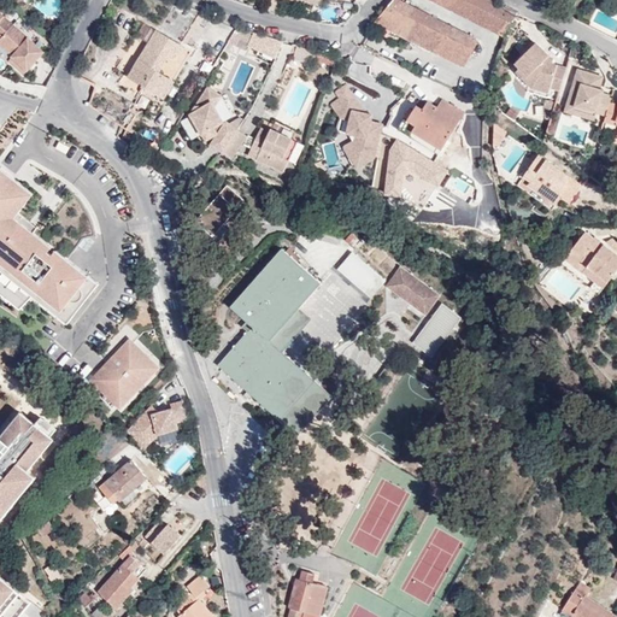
[(479,41),(397,0),(393,0),(376,22),(465,66),(479,41)]
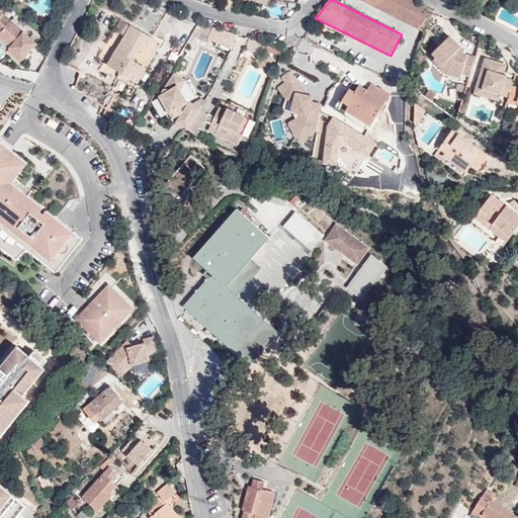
[(363,0),(425,30),(434,12),(411,0),(363,0)]
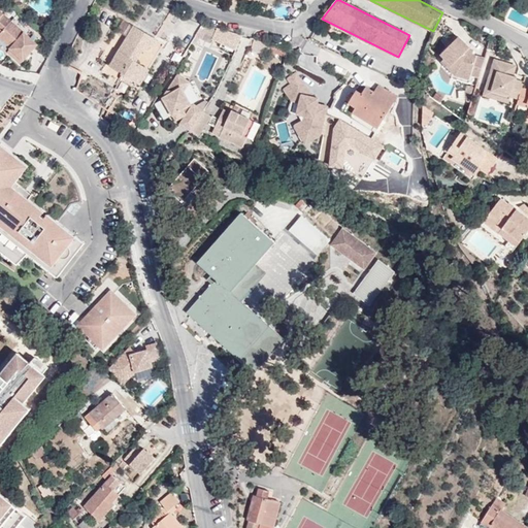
[(22,65),(39,45),(0,10),(0,39),(9,48),(6,52),(22,65)]
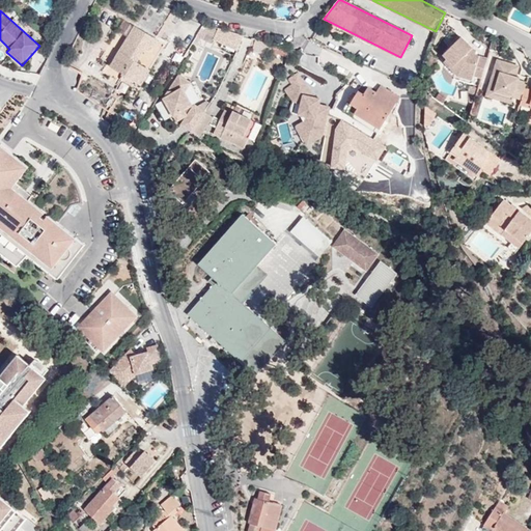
[(142,85),(166,45),(126,21),(118,31),(130,37),(112,67),(142,85)]
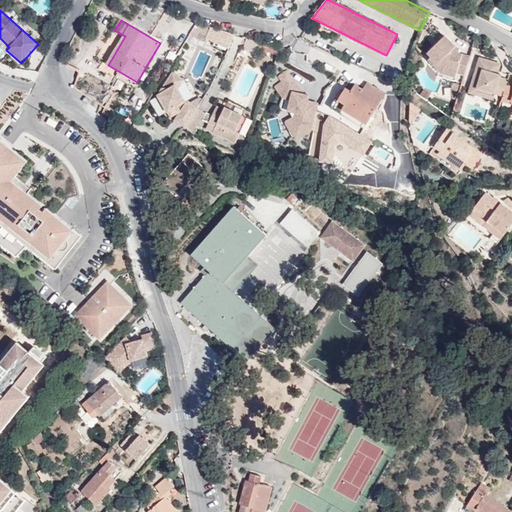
[(209,36),(230,43),(232,36),(212,29),(209,36)]
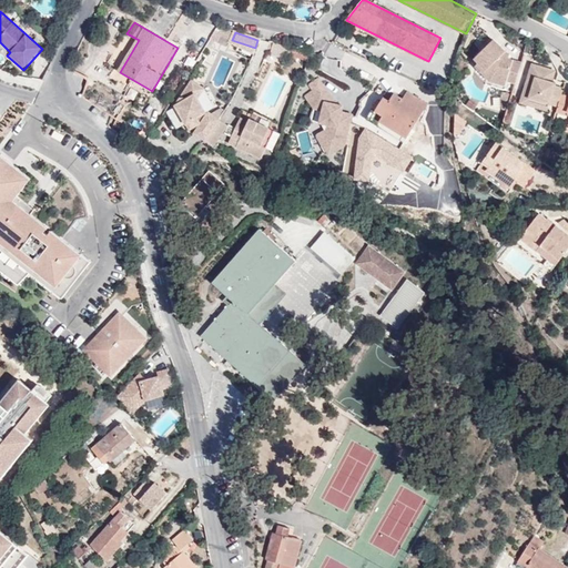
[(494,75),(508,80),(517,82),(523,62),(509,58),(504,57),(503,54),(506,50),(494,39),(476,58),(479,62),(494,75)]
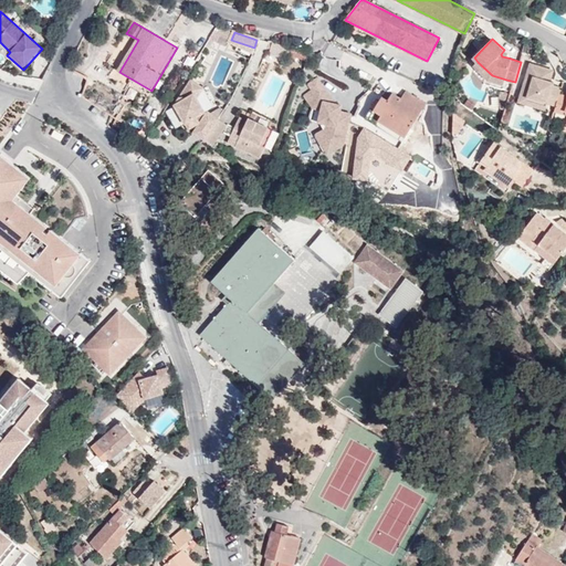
[(307,60),(311,53),(291,48),(290,53),(307,60)]
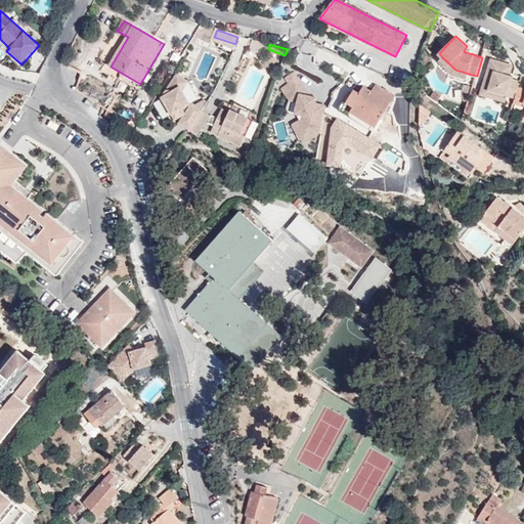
[(326,68),(299,53),(293,64),(321,78),(326,68)]
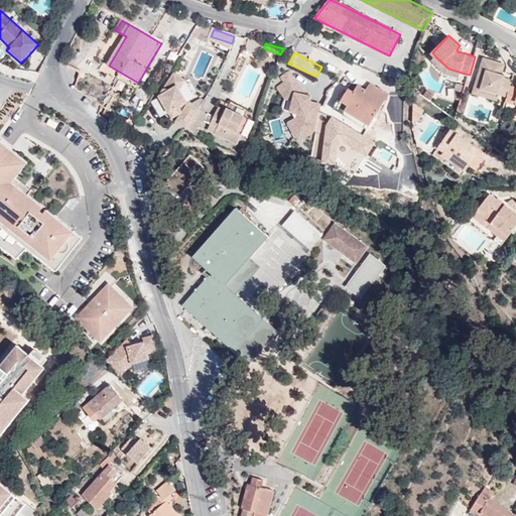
[(461,77),(462,73),(448,69),(435,56),(432,59),(446,73),(461,77)]
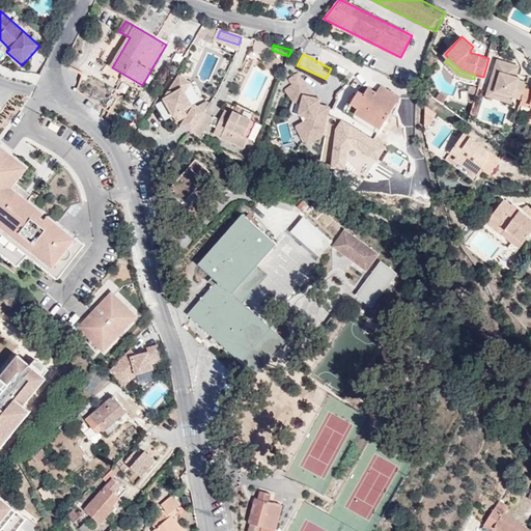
[(514,96),(520,81),(521,79),(516,78),(520,66),(498,61),(490,89),(514,96)]
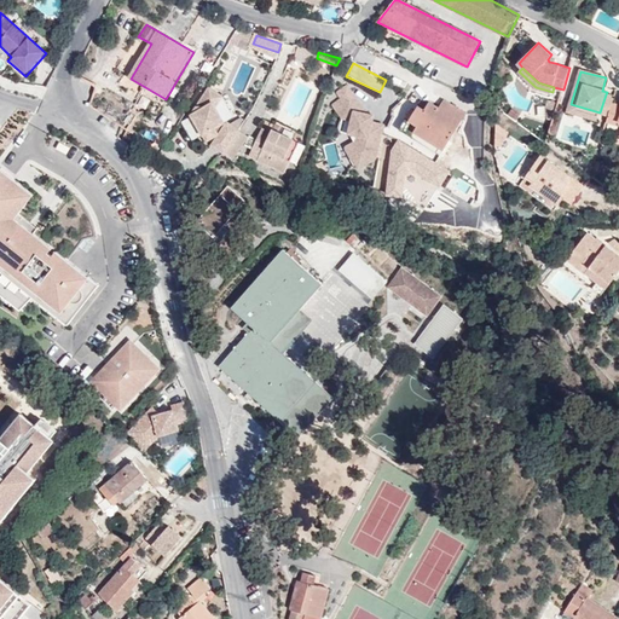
[(354,142),(343,148),(357,171),(389,154),(354,86),(329,99),(341,122),(345,121),(354,142)]
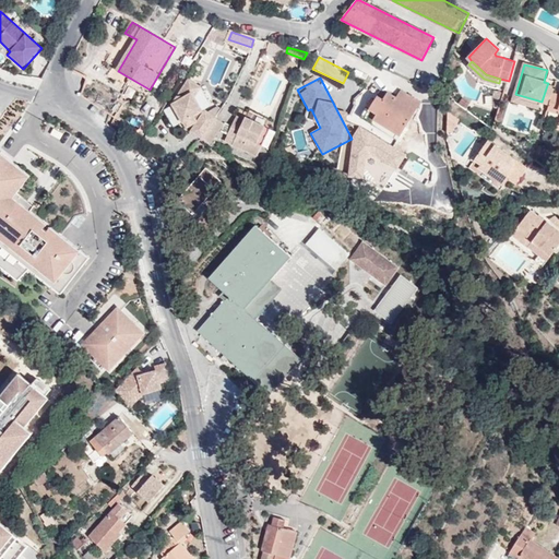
[(201,86),(190,79),(174,103),(187,126),(197,120),(198,121),(192,130),(203,138),(207,131),(216,117),(205,109),(203,111),(202,110),(203,108),(195,95),(201,86)]
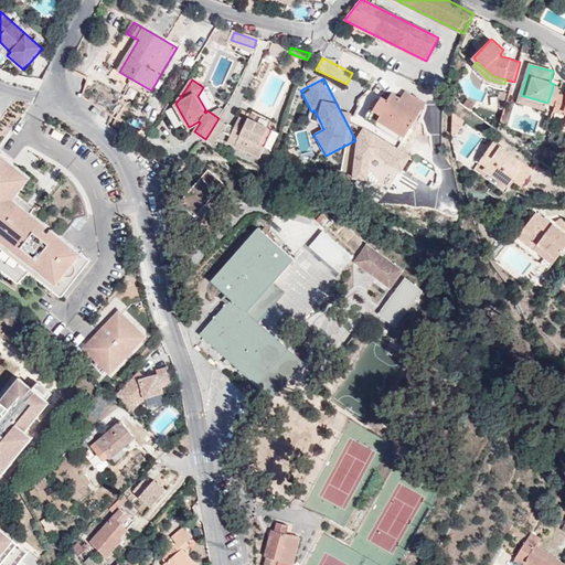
[(556,105),(560,94),(562,88),(553,86),(547,103),(556,105)]
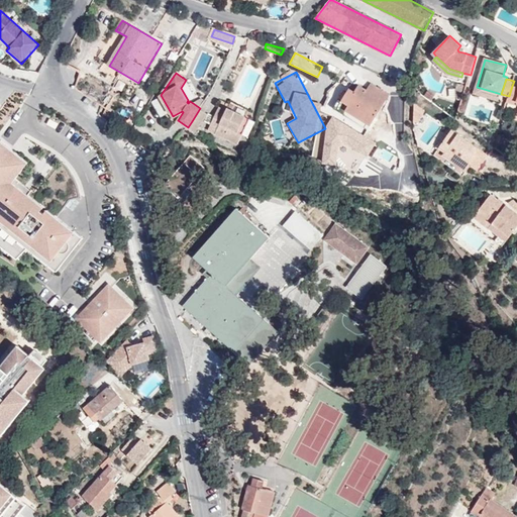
[(462,100),(468,85),(459,83),(457,87),(458,99),(462,100)]
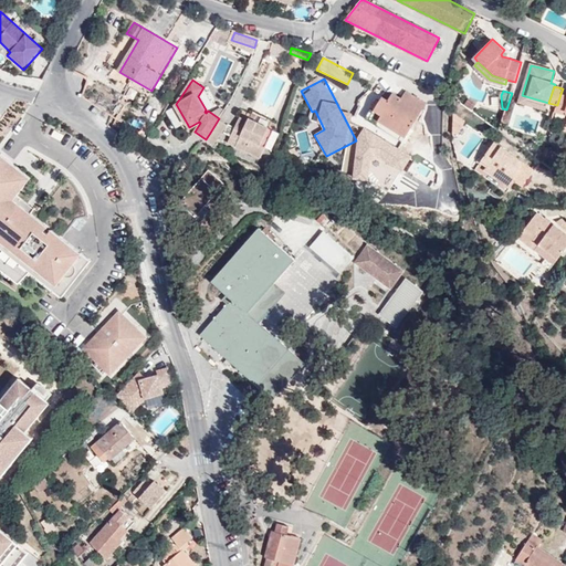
[(408,102),(412,95),(407,92),(402,100),(408,102)]
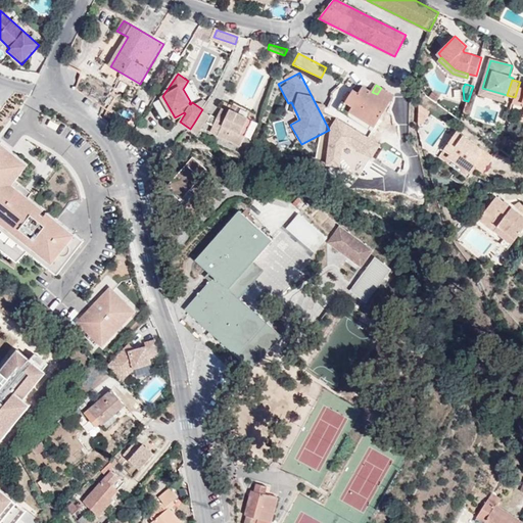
[(394,96),(381,88),(377,94),(372,92),(364,87),(360,94),(354,90),(347,101),(347,102),(354,106),(351,111),(375,126),(394,96)]
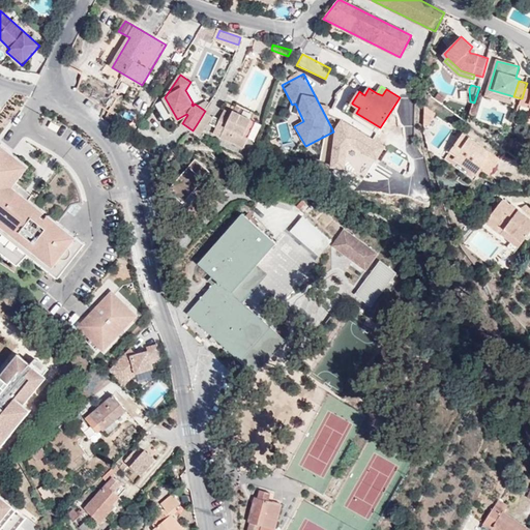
[(529,89),(525,88),(522,98),(520,105),(529,107),(529,89)]
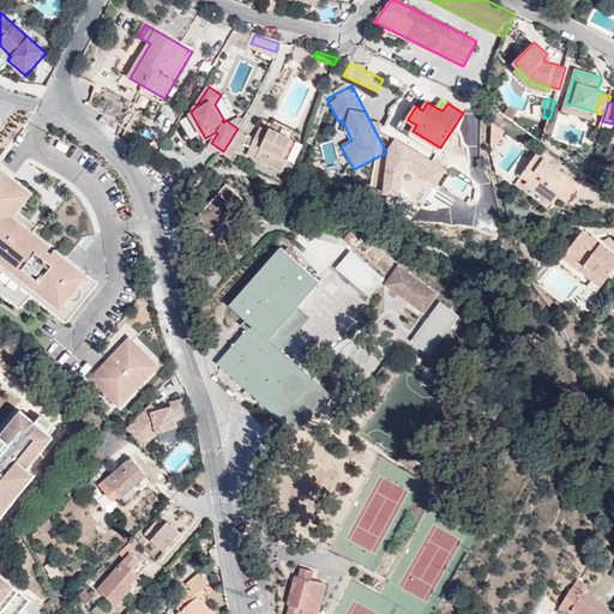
[(593,119),(595,112),(566,103),(564,110),(593,119)]
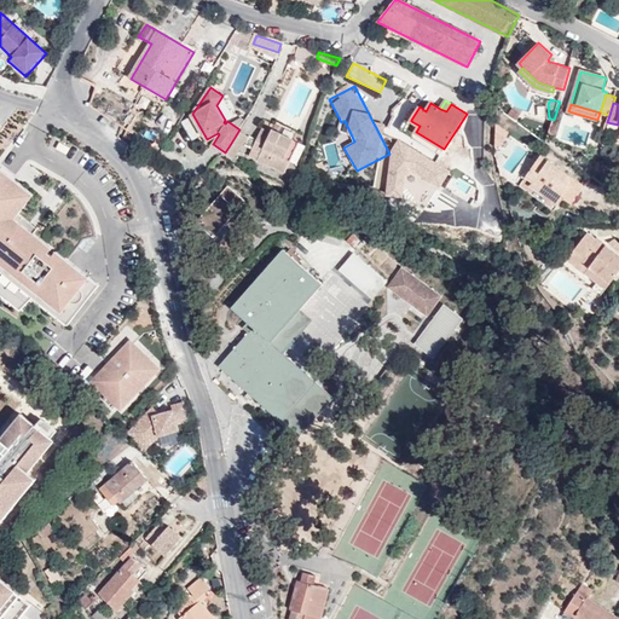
[(128,129),(138,115),(131,110),(120,125),(128,129)]
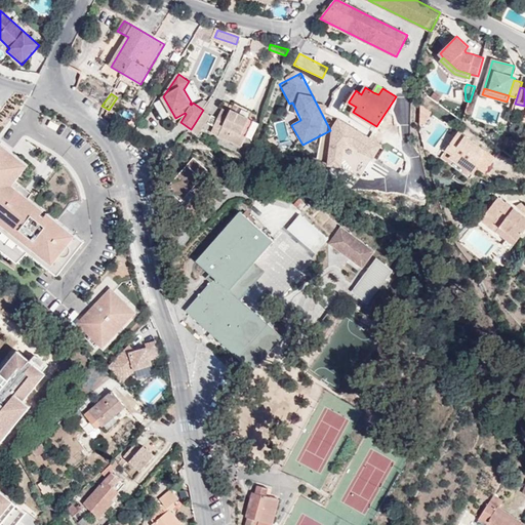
[(373,131),(376,126),(353,112),(356,107),(349,103),(349,102),(346,99),(339,110),(373,131)]
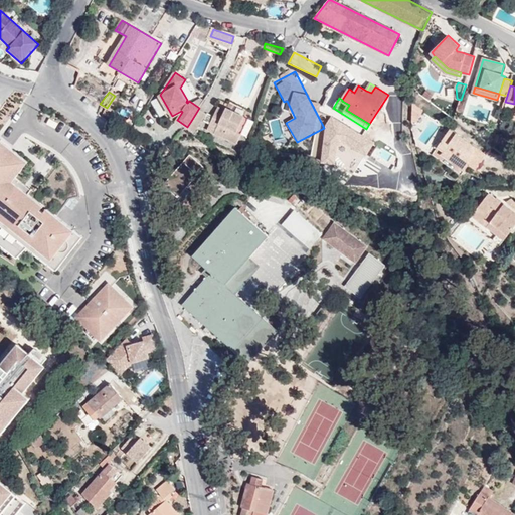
[(413,104),(413,123),(417,123),(423,112),(413,104)]
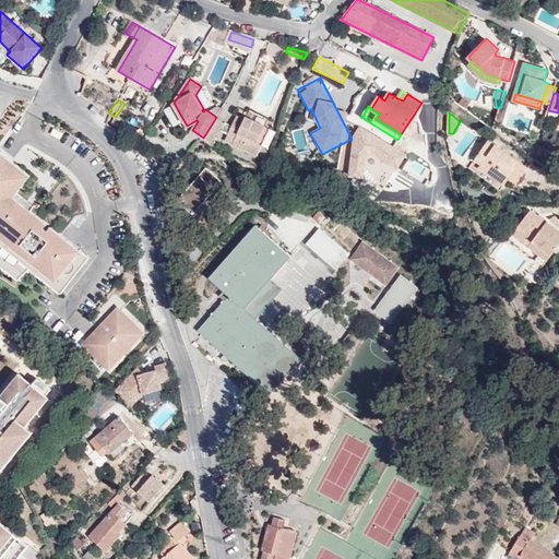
[(219,119),(216,117),(207,131),(211,132),(216,126),(219,119)]
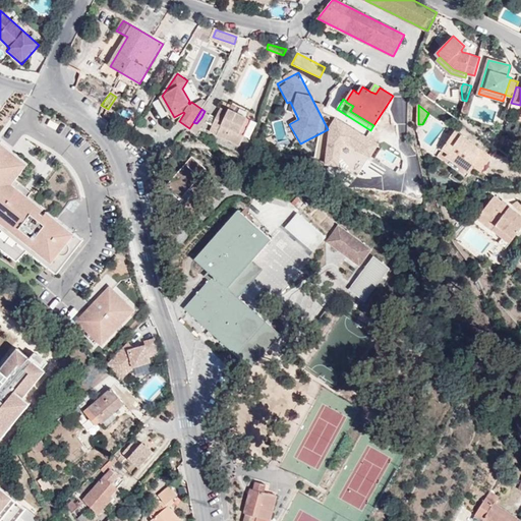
[(241,133),(248,119),(238,114),(237,116),(233,114),(234,112),(230,110),(229,113),(222,109),(214,126),(221,130),(219,135),(241,147),(246,135),(241,133)]
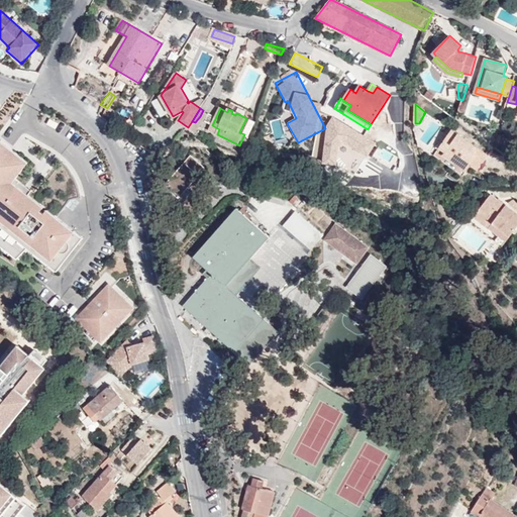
[(208,113),(203,110),(200,116),(195,122),(200,125),(208,113)]
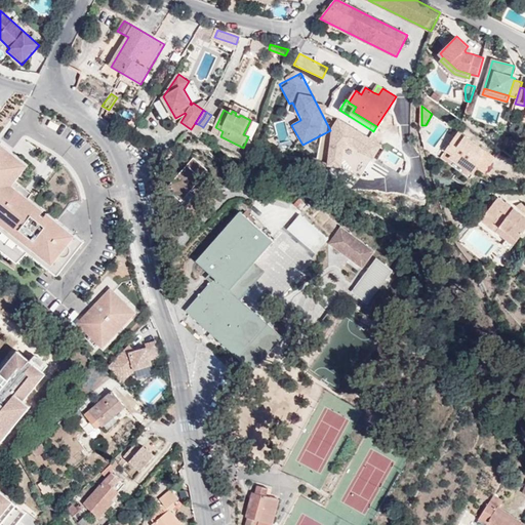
[(255,122),(250,120),(243,134),(248,136),(255,122)]
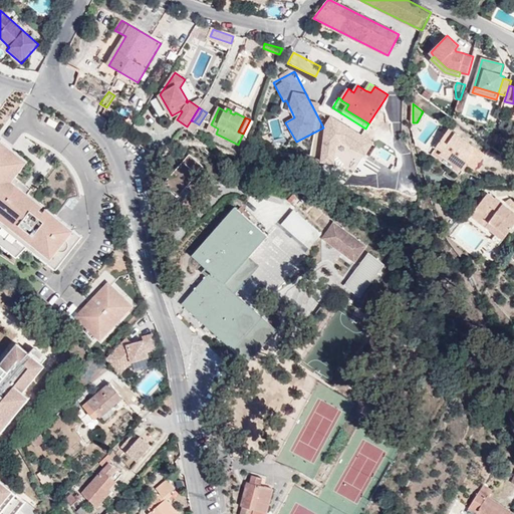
[(272,139),(284,137),(280,117),(269,119),(272,139)]
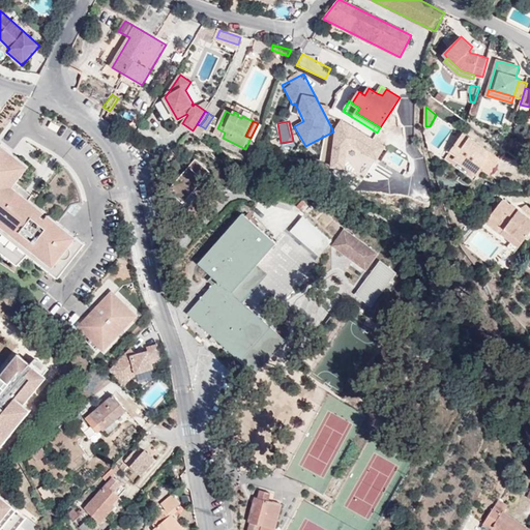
[(205,128),(200,125),(195,130),(201,135),(205,128)]
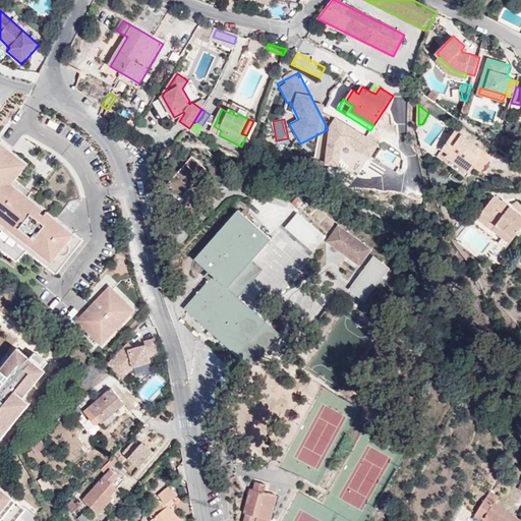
[(456,131),(444,149),(450,153),(448,157),(471,173),(475,166),(479,161),(486,167),(493,158),(456,131)]
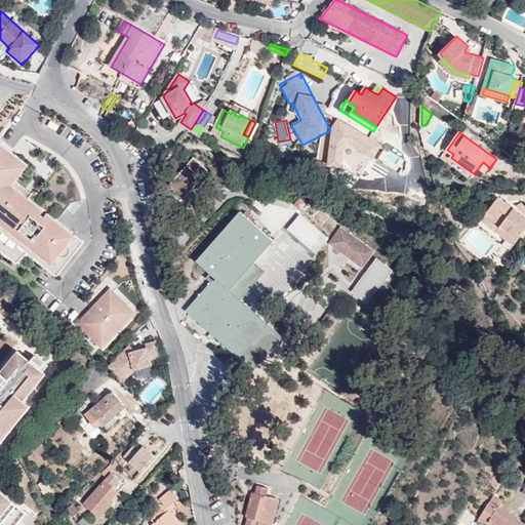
[(506,136),(501,149),(505,151),(507,145),(508,145),(510,137),(506,136)]
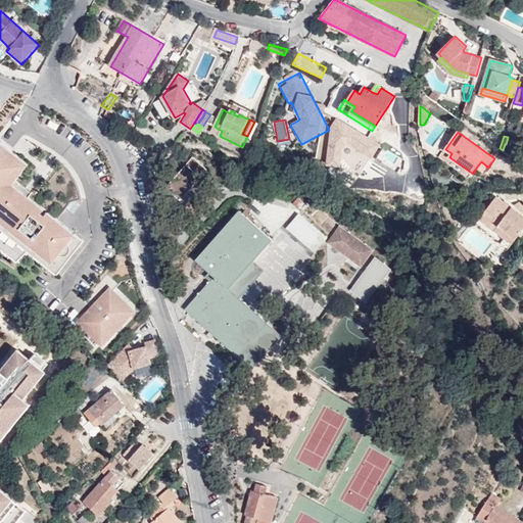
[(0,249),(16,263),(28,251),(57,275),(85,240),(52,216),(56,210),(62,215),(75,196),(82,199),(79,186),(73,175),(64,164),(57,157),(33,192),(16,181),(29,164),(0,142),(0,249)]
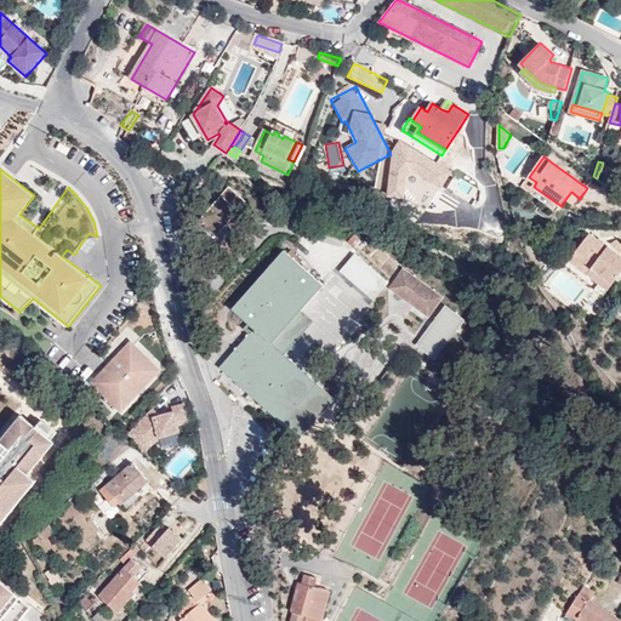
[(400,171),(403,206),(434,204),(433,181),(425,182),(423,170),(400,171)]
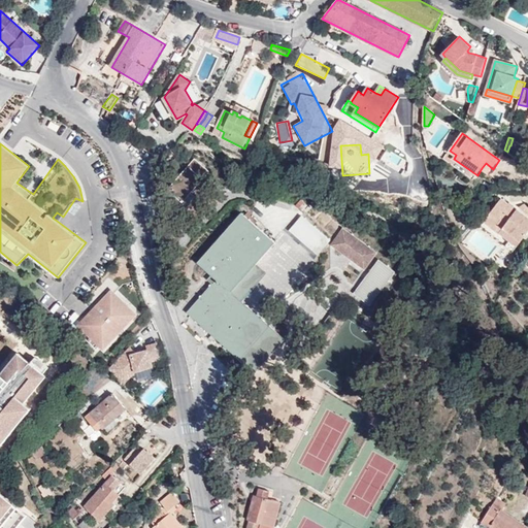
[(456,155),(450,151),(443,159),(473,179),(477,175),(454,159),(456,155)]
